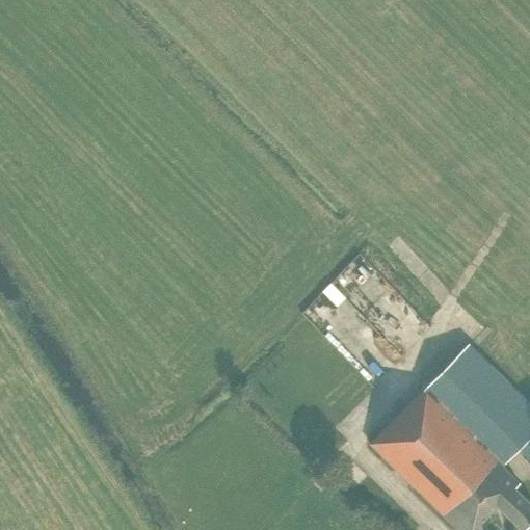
[(332,281),(321,290),(336,308),(346,299),(332,281)]
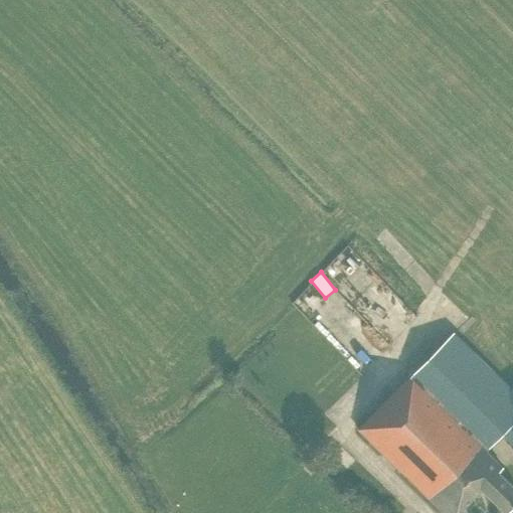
[(374,351),(385,341),(362,318),(352,328),(374,351)]
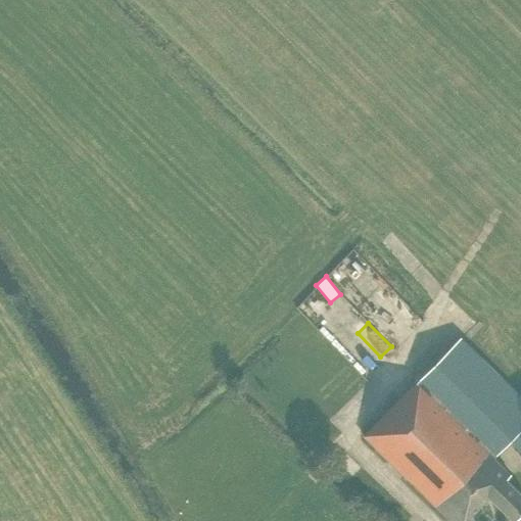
[(520,395),(511,385),(463,340),(367,437),(451,520),(468,520),(490,499),(513,520),(517,520),(520,516),(520,493),(508,481),(512,476),(494,460),(512,442),(520,452),(520,395)]
